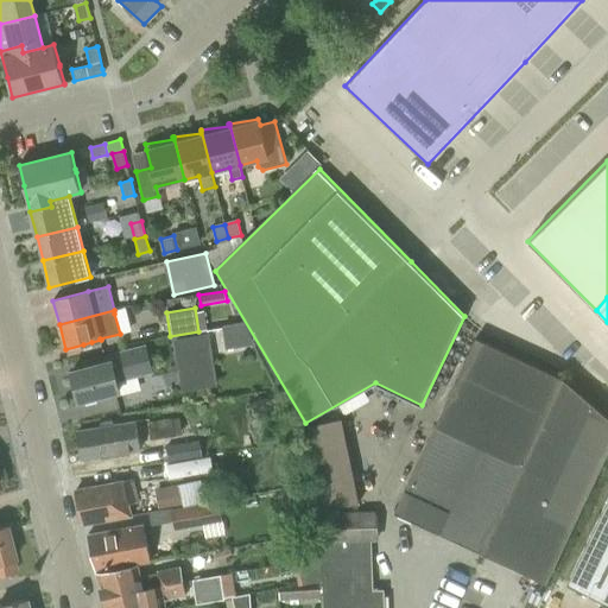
[(223,327),(227,348),(240,347),(253,344),(244,322),(234,323),(234,325),(223,327)]
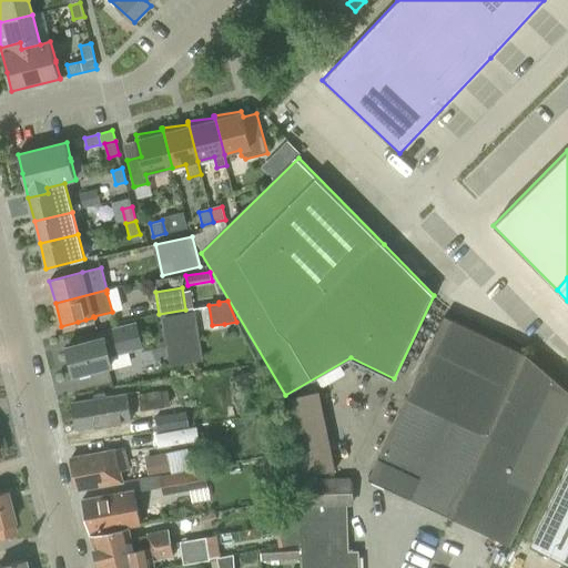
[(162,317),(170,366),(202,361),(195,313),(162,317)]
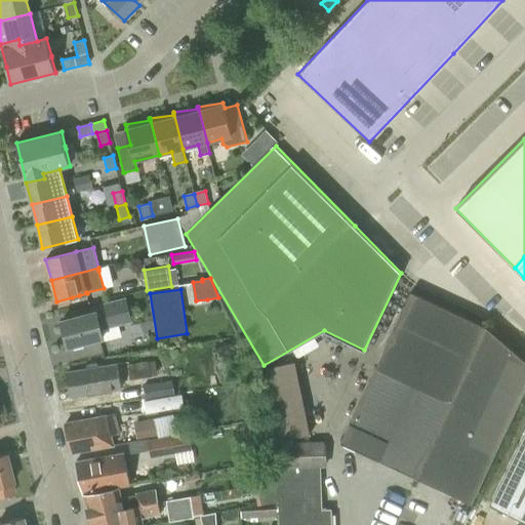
[(524,361),(486,328),(411,293),(340,442),(472,502),(524,389),(524,361)]
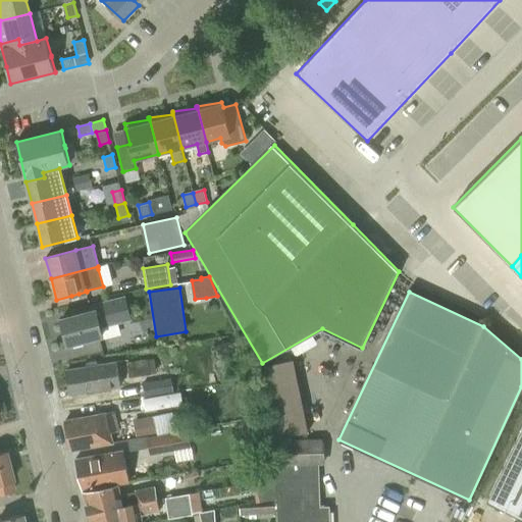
[(72,344),(82,341),(102,335),(100,328),(132,320),(125,297),(115,299),(75,309),(77,315),(61,319),(67,345),(72,344)]
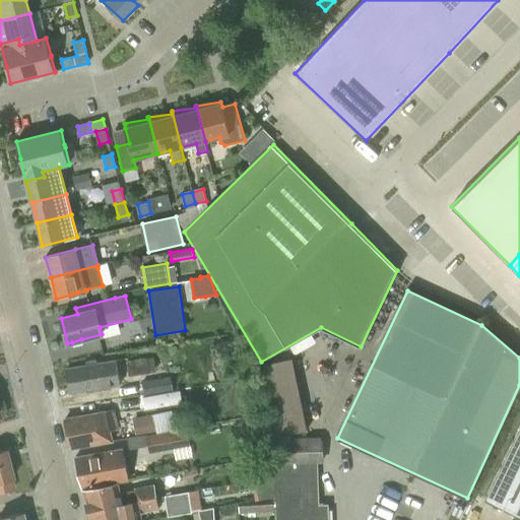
[(156,371),(153,356),(127,361),(129,376),(156,371)]
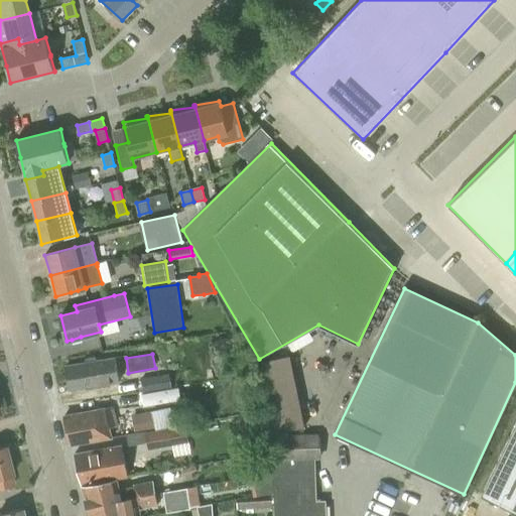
[(290,356),(262,361),(276,432),(304,426),(290,356)]
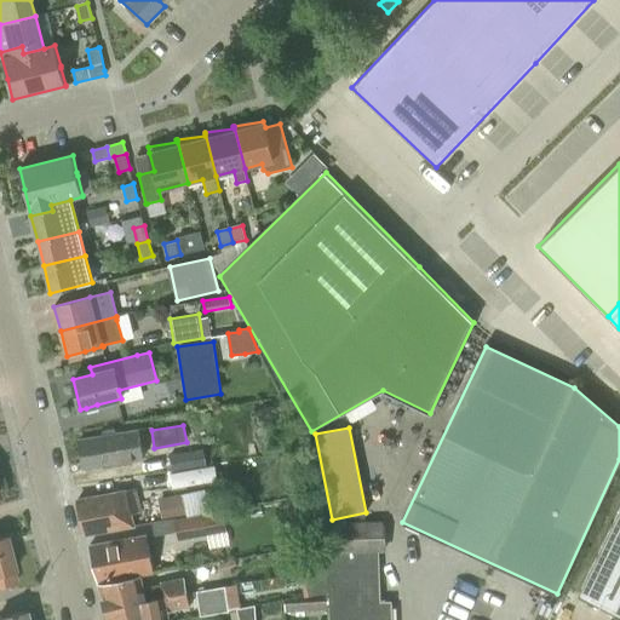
[(113,429),(103,430),(101,436),(79,440),(84,469),(143,459),(138,431),(118,434),(113,429)]
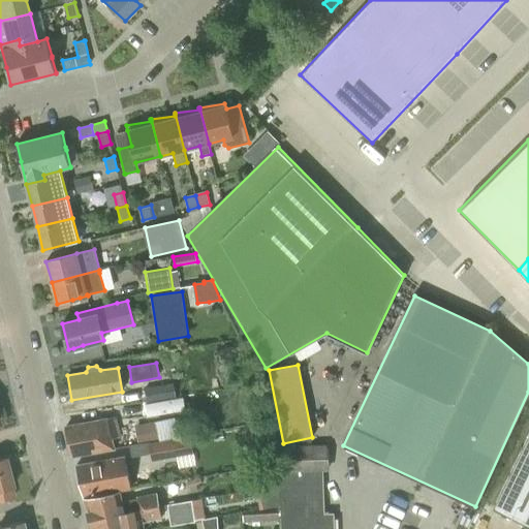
[(173,383),(145,389),(147,402),(176,397),(173,383)]
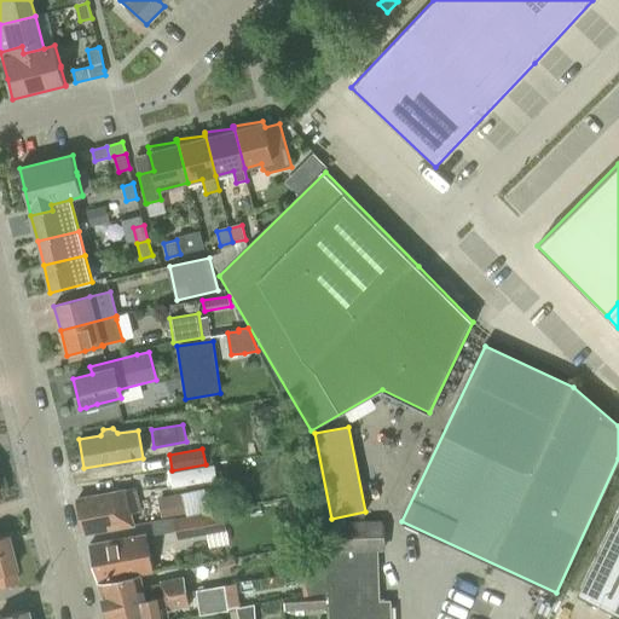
[(77,498),(86,534),(134,526),(131,514),(142,510),(136,487),(126,490),(77,498)]
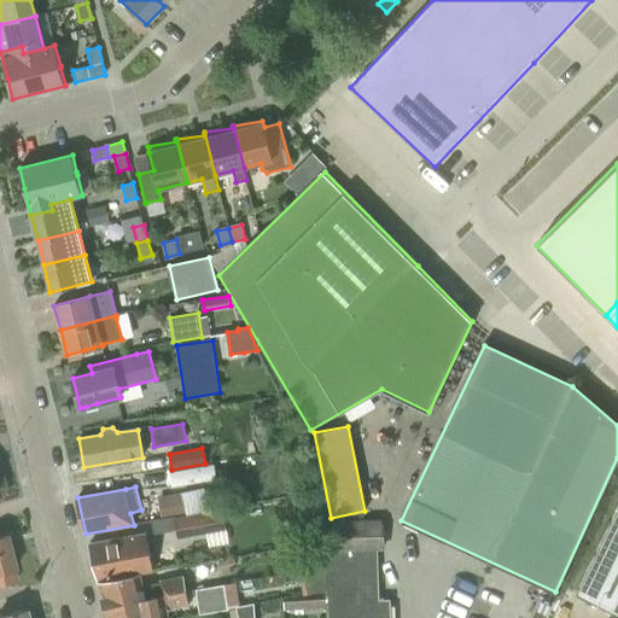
[(157,496),(162,517),(185,512),(181,491),(157,496)]
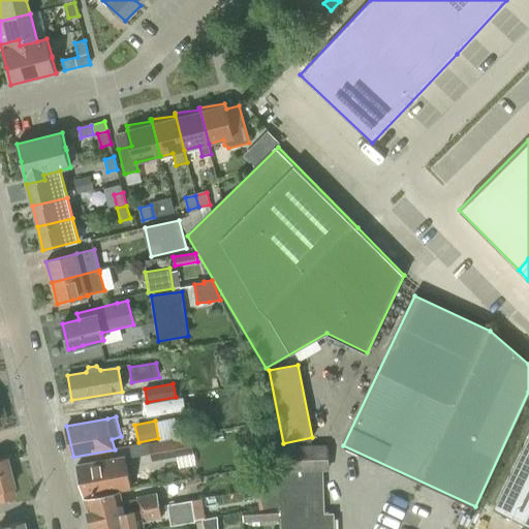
[(528,434),(494,507),(528,524),(528,434)]
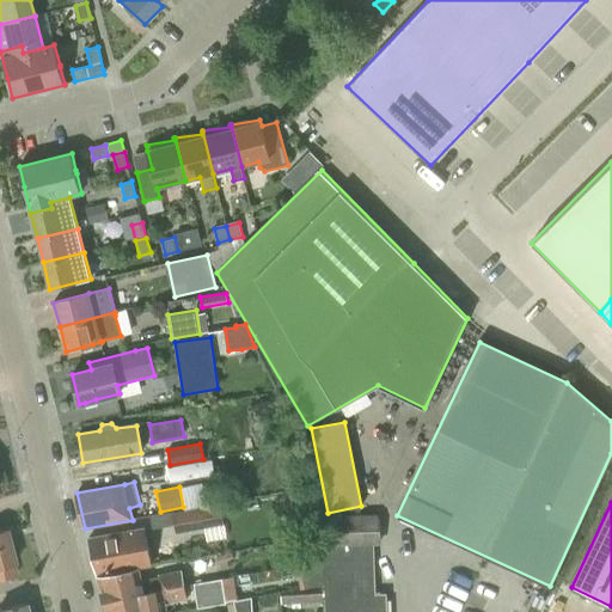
[(172,512),(175,532),(224,524),(220,503),(172,512)]
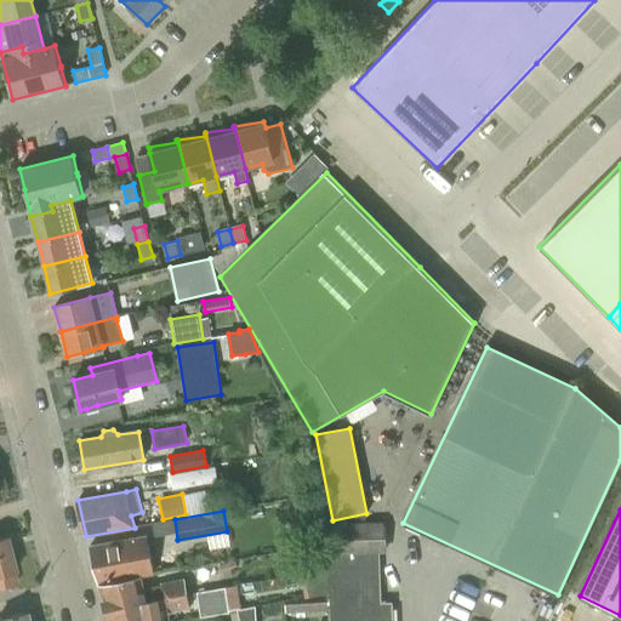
[(329,554),(329,569),(326,569),(328,593),(330,592),(330,620),(391,620),(391,603),(380,603),(379,553),(386,553),(385,522),(328,523),(329,554)]
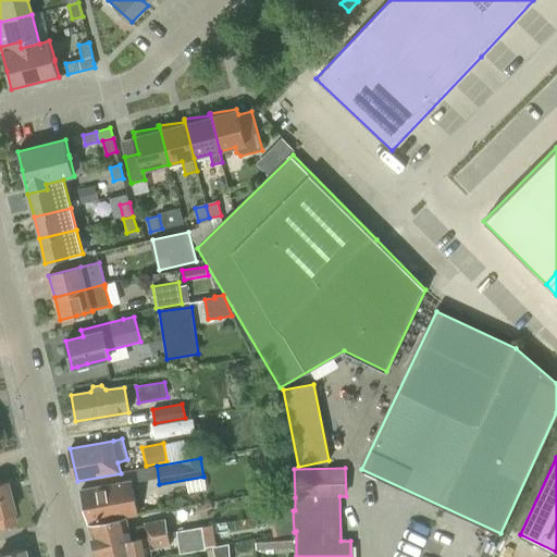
[(132,481),(81,491),(89,523),(137,516),(132,481)]
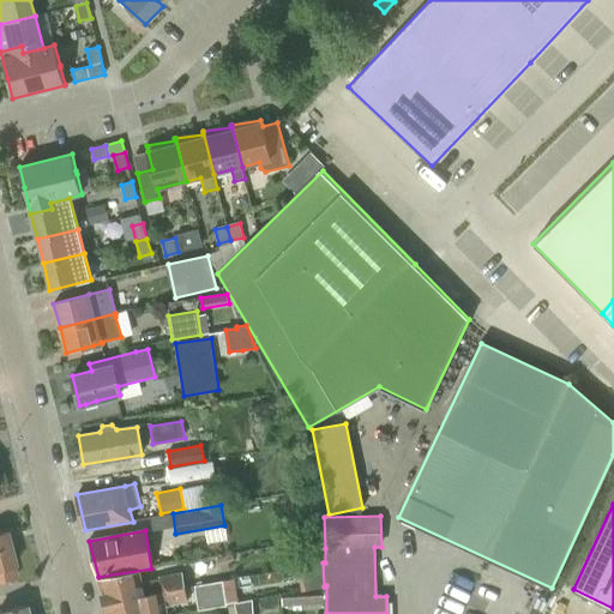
[(0,581),(16,577),(12,566),(14,565),(6,531),(0,533),(0,581)]
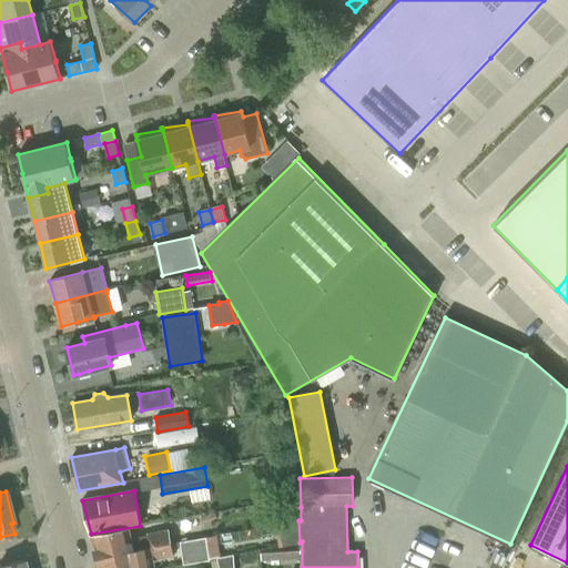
[(271,507),(273,523),(296,518),(294,503),(271,507)]
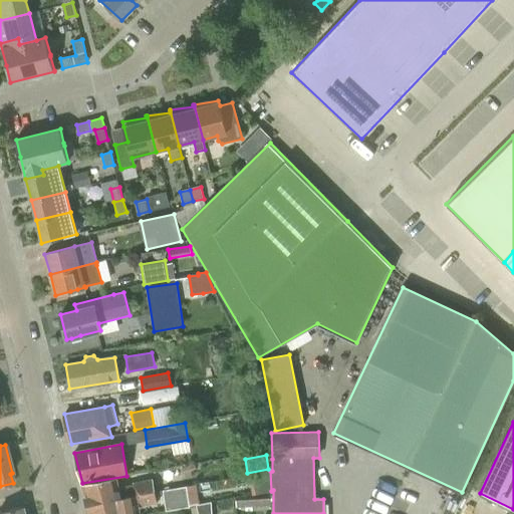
[(256,494),(271,491),(270,471),(252,475),(256,494)]
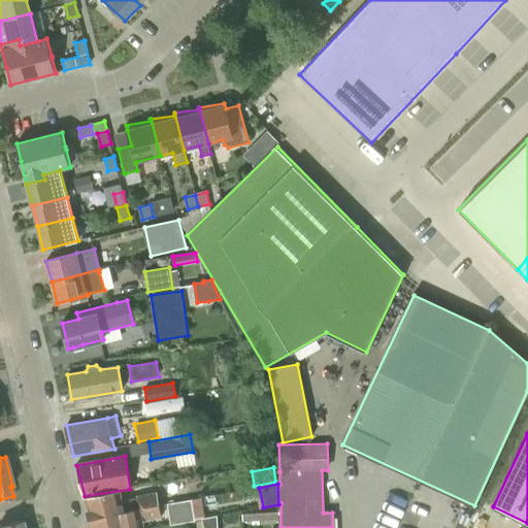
[(85,497),(91,523),(102,520),(101,514),(130,507),(131,515),(160,508),(156,491),(135,495),(136,497),(122,500),(120,491),(85,497)]
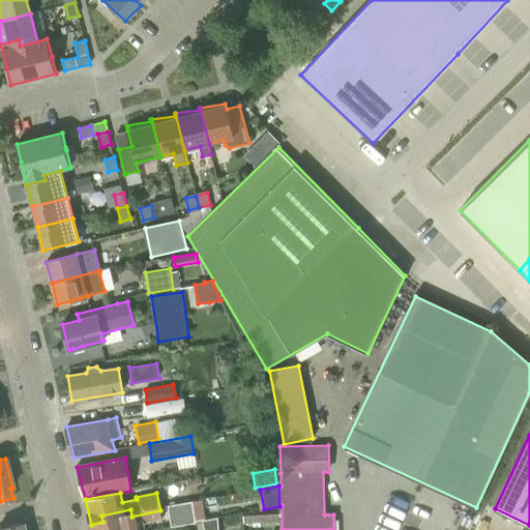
[(168,505),(171,527),(196,522),(205,519),(203,506),(214,504),(213,498),(168,505)]
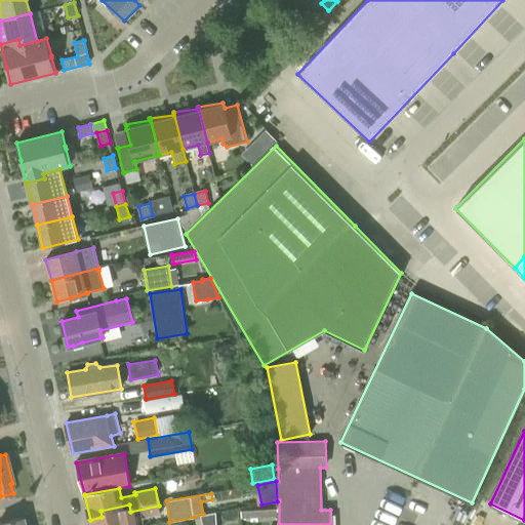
[(277,503),(240,507),(241,519),(278,516),(277,503)]
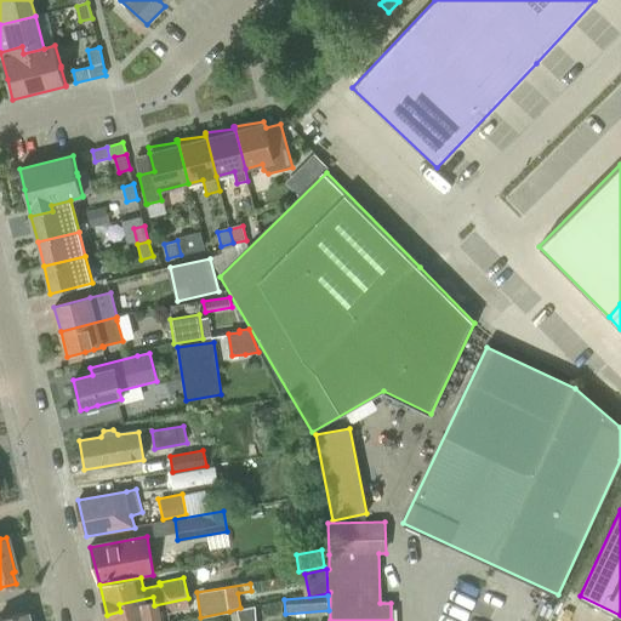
[(120,611),(107,615),(108,620),(163,620),(170,620),(169,613),(191,608),(188,598),(154,605),(153,597),(119,604),(120,611)]
